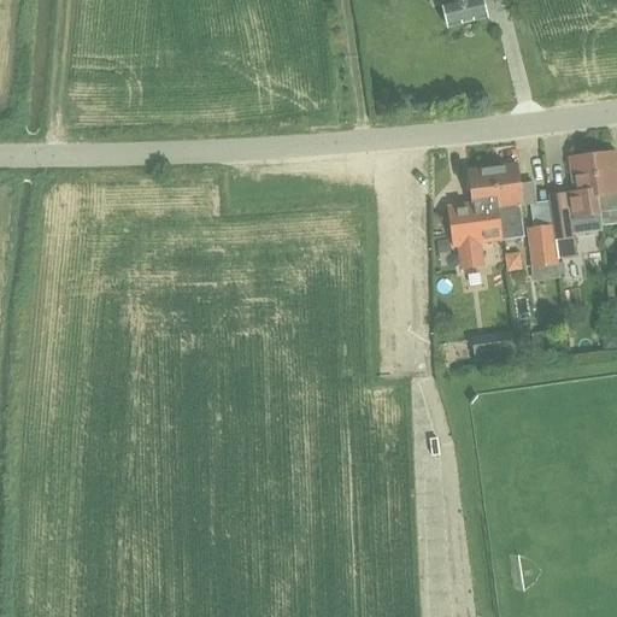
[(442,0),(445,4),(441,5),(447,25),(483,17),(479,0),(442,0)]
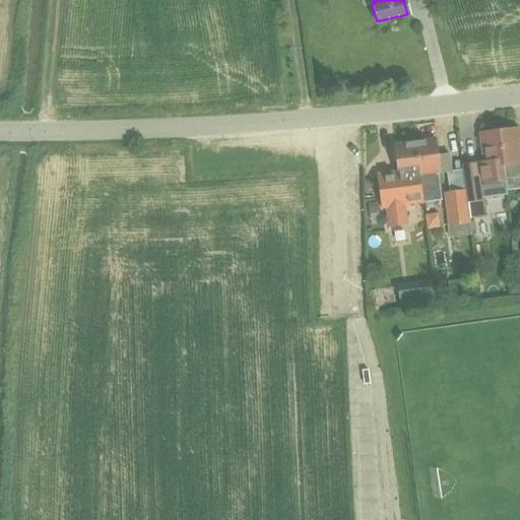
[(519,144),(518,127),(499,130),(505,179),(519,176),(519,144)]
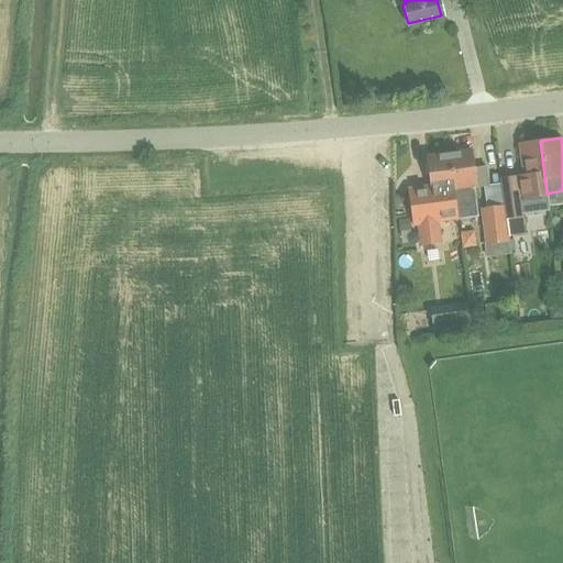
[(498,177),(503,205),(505,220),(522,218),(519,199),(548,196),(547,194),(540,141),(518,144),(522,174),(516,175),(498,177)]
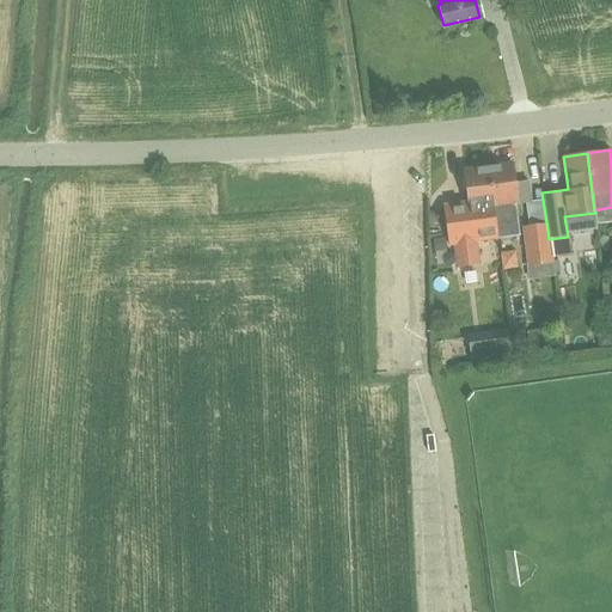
[(514,183),(512,163),(489,166),(497,239),(519,236),(514,203),(531,201),(528,181),(514,183)]
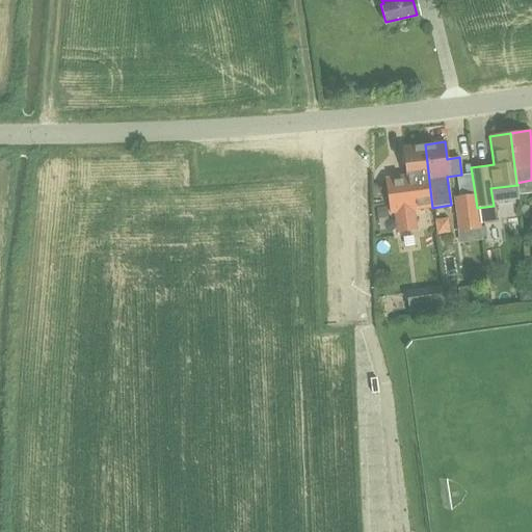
[(394,202),(398,231),(416,228),(413,210),(432,208),(425,144),(402,148),(409,200),(394,202)]
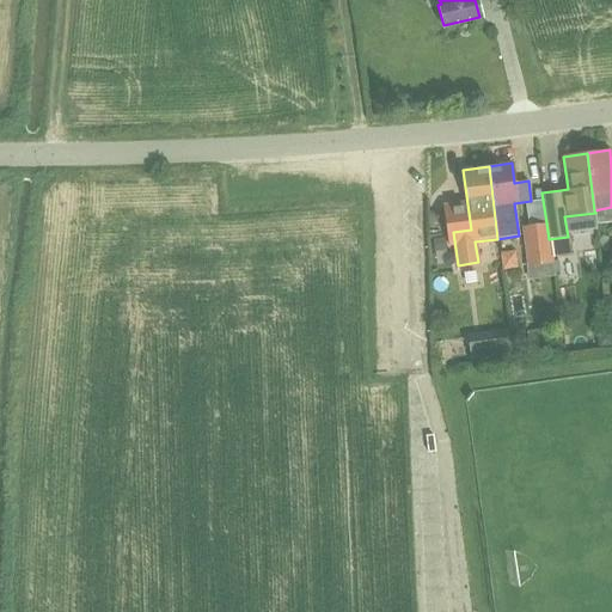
[(546,222),(521,226),(527,265),(552,262),(552,258),(549,239),(546,222)]
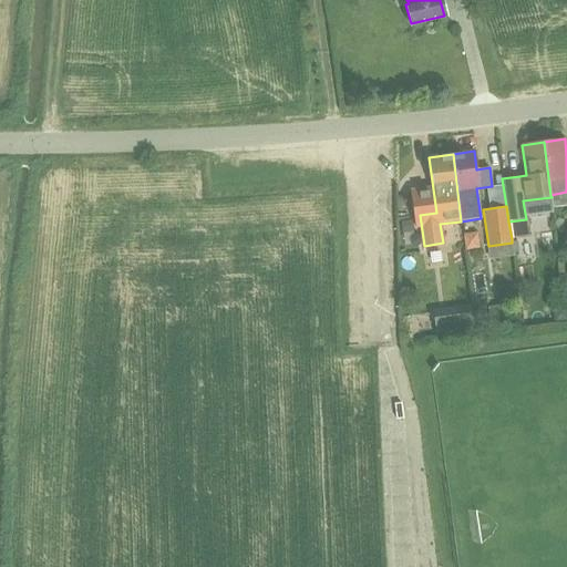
[(413,230),(414,230),(412,219),(402,220),(403,233),(413,230)]
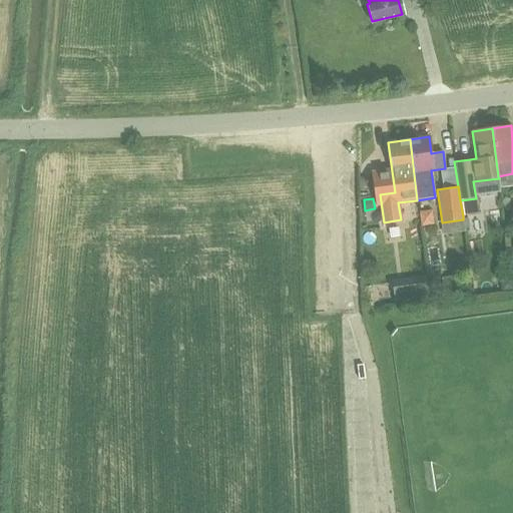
[(476,198),(460,200),(463,216),(478,213),(476,198)]
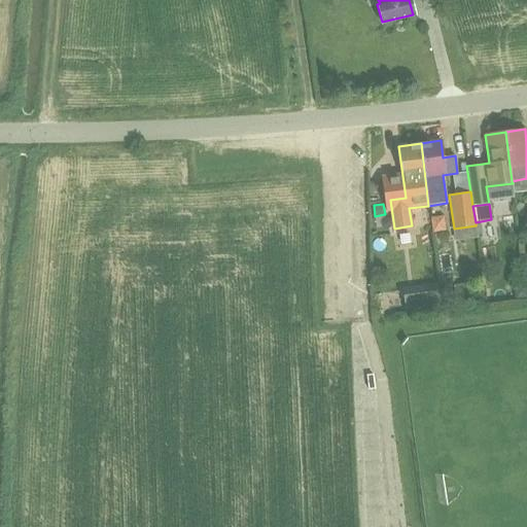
[(444,229),(443,215),(429,216),(431,231),(444,229)]
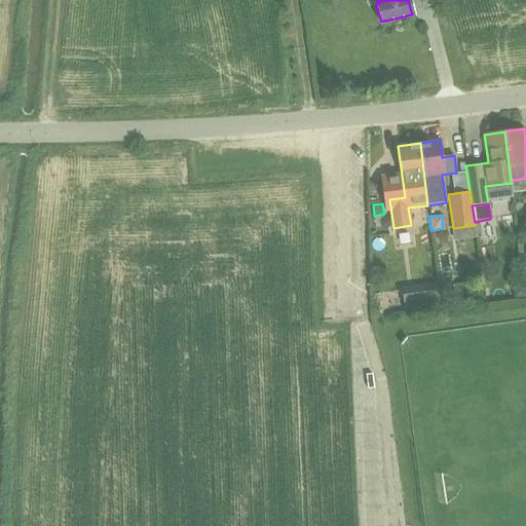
[(475,225),(453,228),(455,239),(477,236),(475,225)]
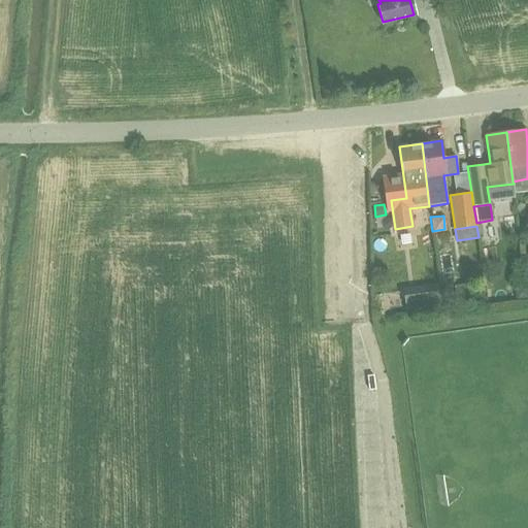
[(404,293),(407,314),(441,309),(438,288),(404,293)]
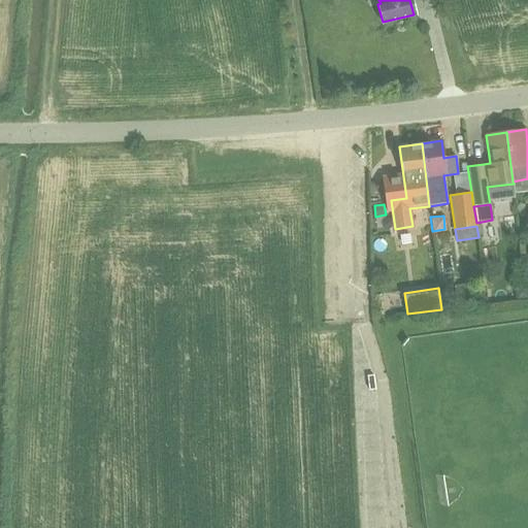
[(527,300),(526,288),(515,290),(516,301),(527,300)]
